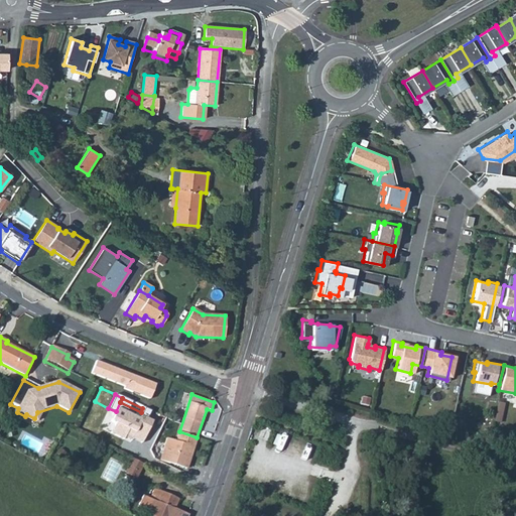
[(186,469),(189,457),(191,457),(197,437),(179,431),(176,439),(167,437),(160,460),(186,469)]
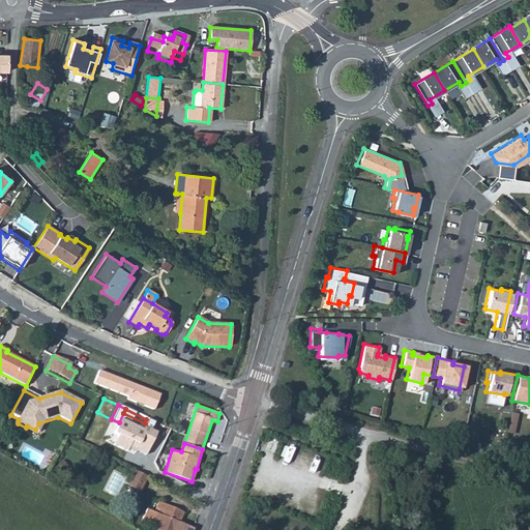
[(144,487),(148,477),(137,471),(133,480),(144,487)]
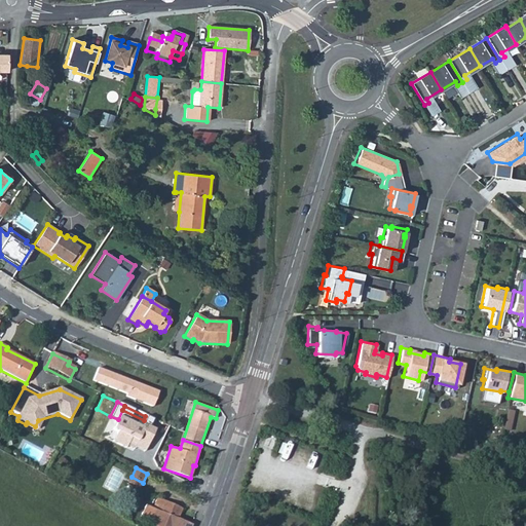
[(140,489),(143,483),(132,477),(127,483),(140,489)]
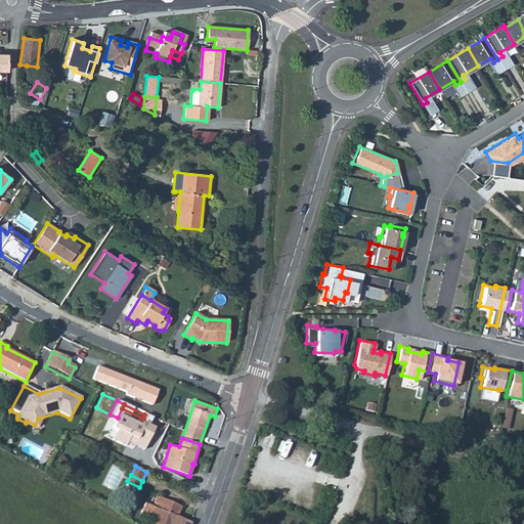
[(161,511),(162,510),(178,517),(182,507),(157,496),(150,506),(161,511)]
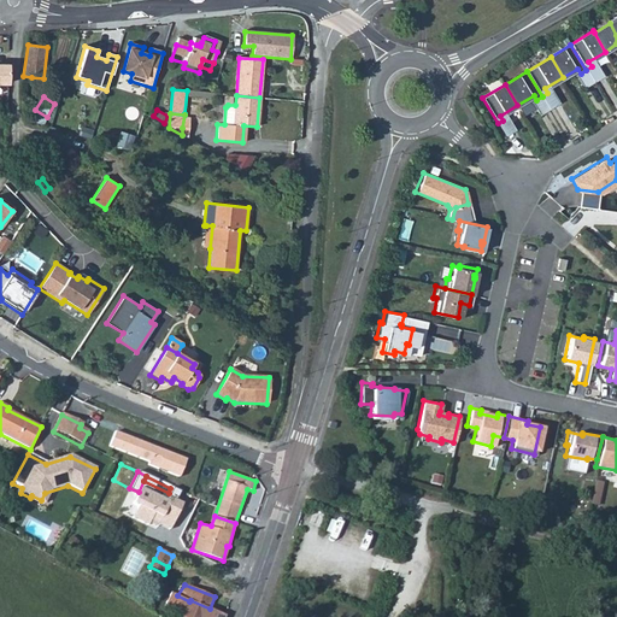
[(183,613),(181,616),(224,616),(225,616),(210,609),(191,600),(189,601),(177,595),(171,593),(165,605),(183,613)]
